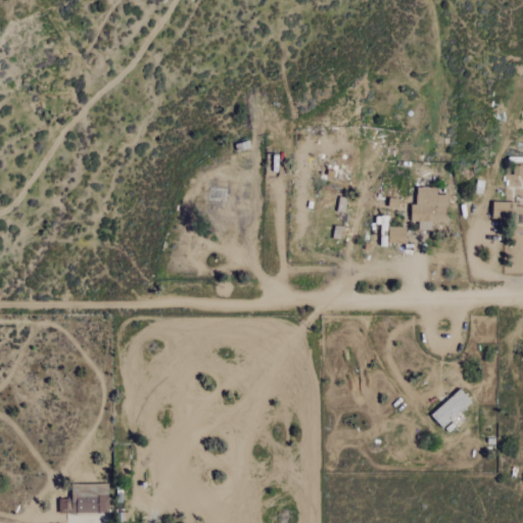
[(249,209),(240,208),(241,197),(227,196),(227,189),(210,187),(208,218),(219,219),(219,228),(235,229),(235,224),(248,225),(249,209)]
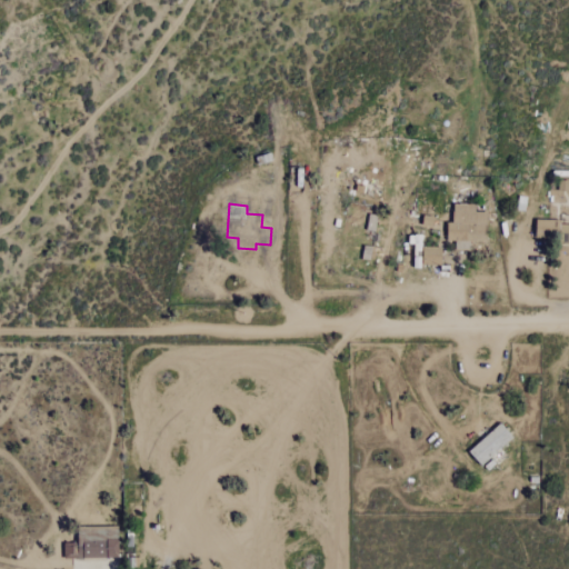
[(487,241),(487,212),(476,212),(476,203),(453,203),(453,222),(447,222),(447,246),(466,246),(466,241),(487,241)]
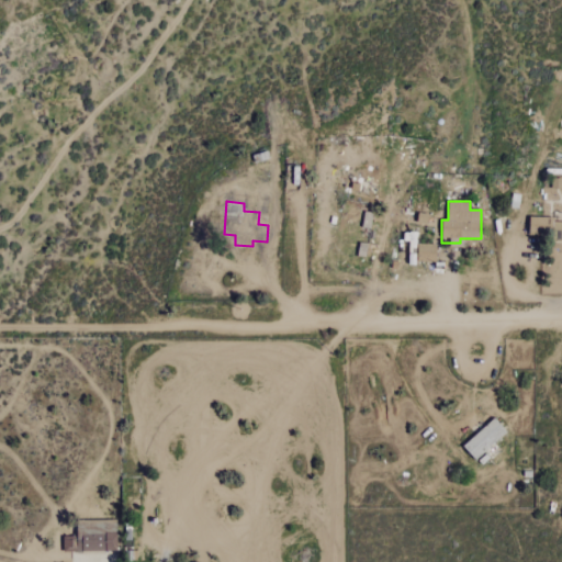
[(529,237),(550,237),(551,217),(529,217),(529,237)]
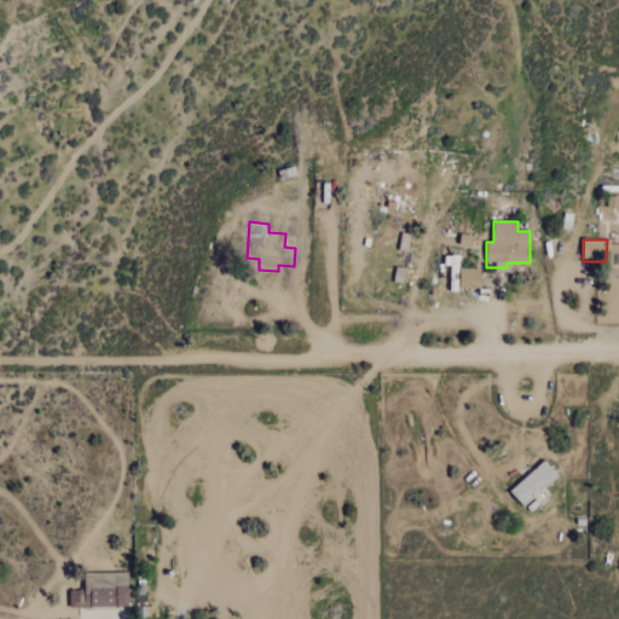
[(480,268),(460,268),(460,289),(480,289),(480,268)]
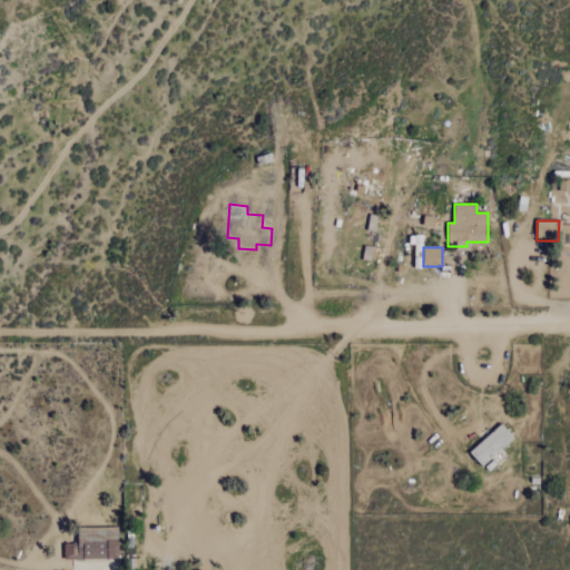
[(514,436),(501,423),(469,453),(483,468),(514,436)]
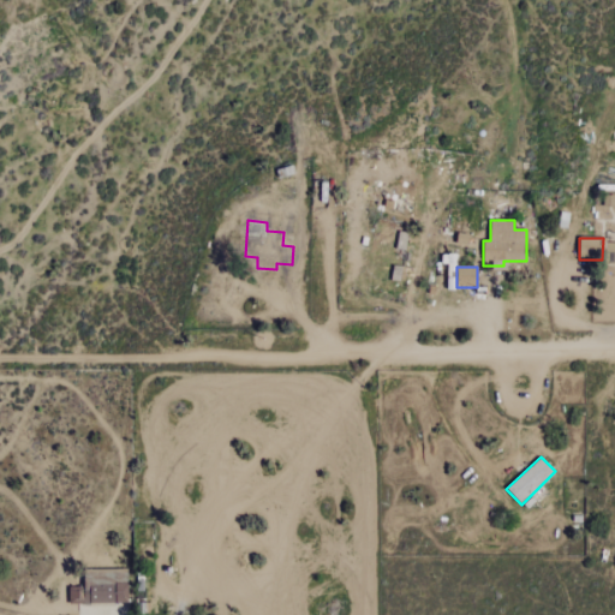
[(127,569),(83,569),(84,586),(69,587),(69,604),(129,603),(127,569)]
